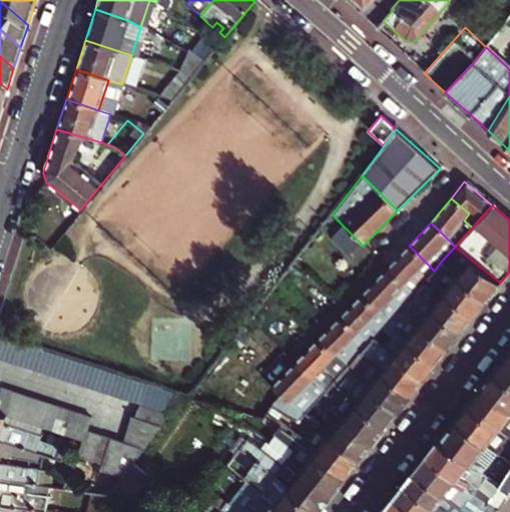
[(424,281),(427,278),(434,271),(409,245),(387,269),(413,293),(424,281)]
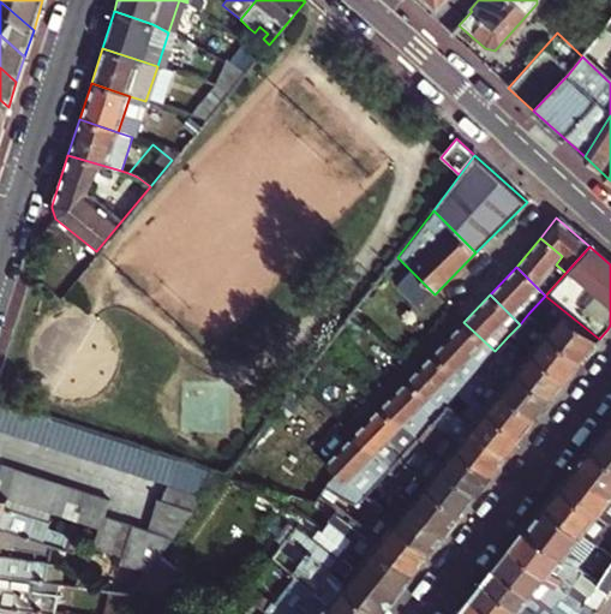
[(583,358),(599,339),(545,296),(528,314),(533,317),(545,328),(583,358)]
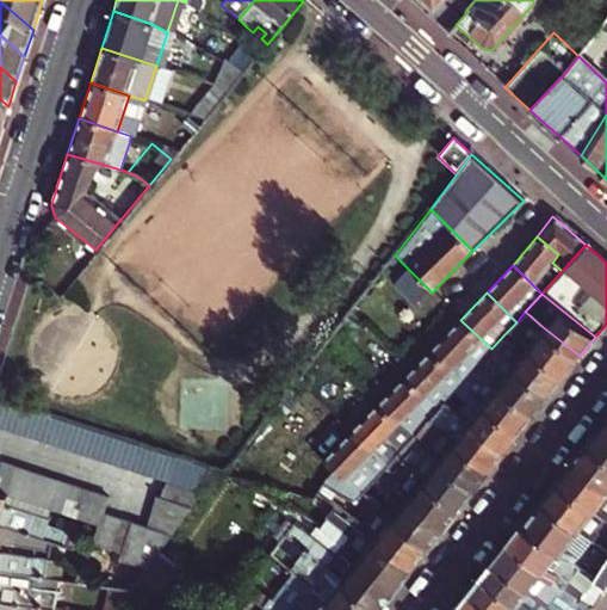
[(472,370),(476,367),(491,349),(460,320),(429,352),(460,383),(468,375),(472,370)]
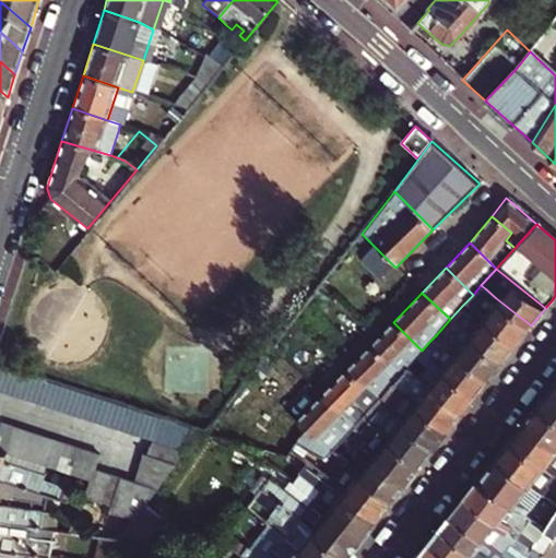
[(517,343),(531,325),(496,298),(489,306),(477,296),(470,306),(473,308),(484,317),(517,343)]
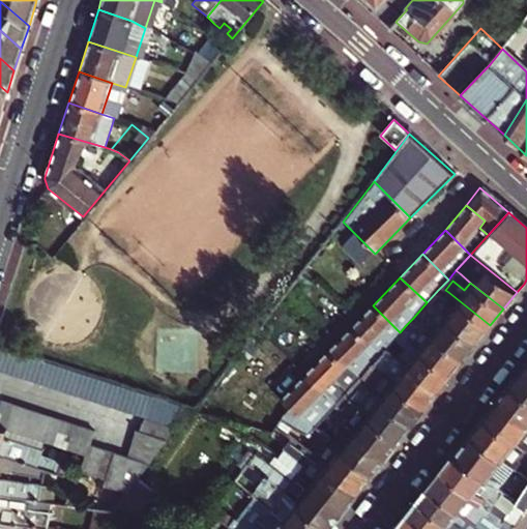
[(445,296),(448,292),(445,290),(441,287),(438,290),(445,296)]
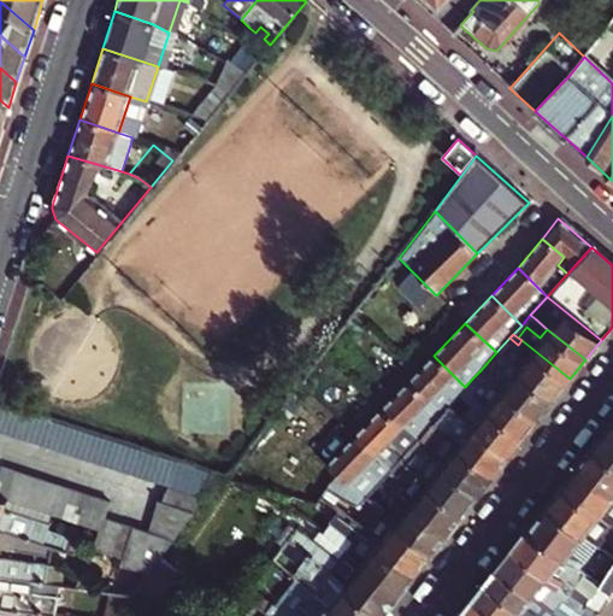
[(554,398),(570,379),(534,350),(528,358),(513,346),(504,357),(508,362),(554,398)]
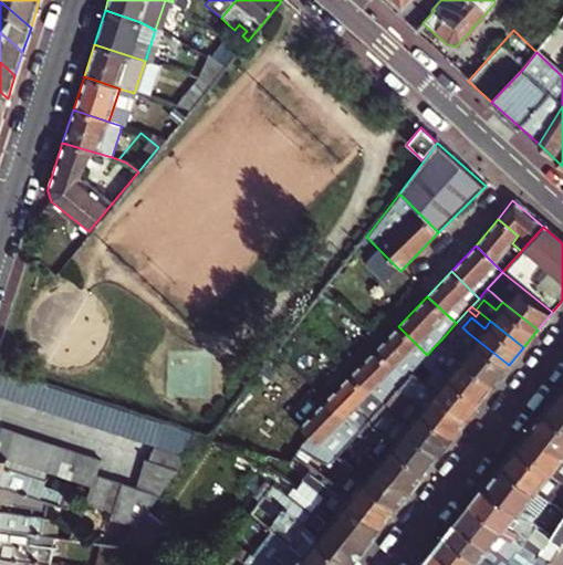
[(426,356),(427,355),(398,326),(376,351),(405,380),(410,374),(426,356)]
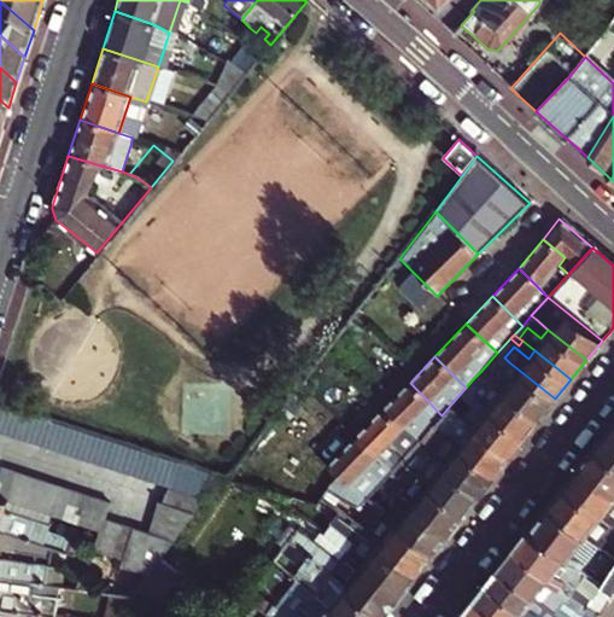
[(541,418),(555,399),(509,362),(504,367),(514,374),(503,389),(541,418)]
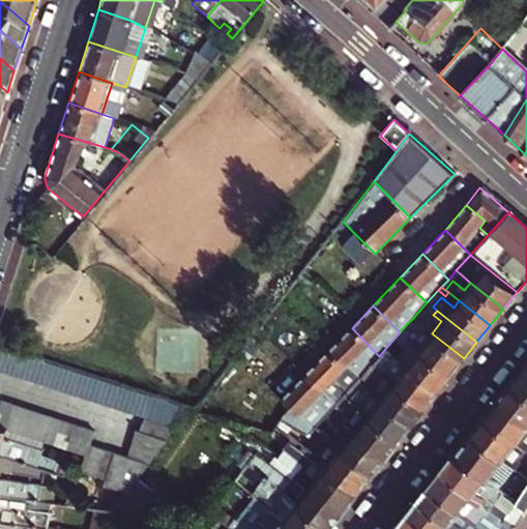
[(406,325),(411,330),(415,326),(410,321),(406,325)]
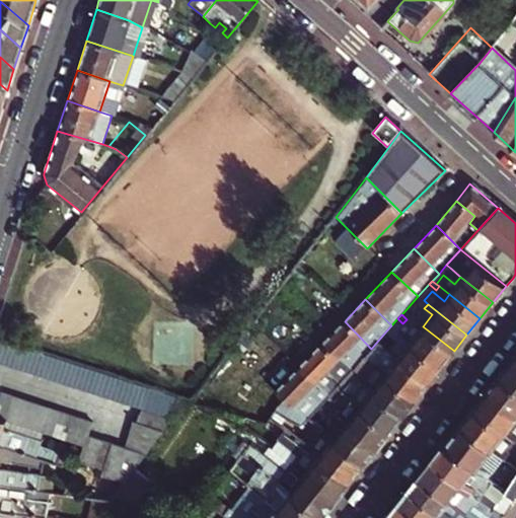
[(370,350),(371,349),(345,321),(321,345),(350,372),(363,358),(370,350)]
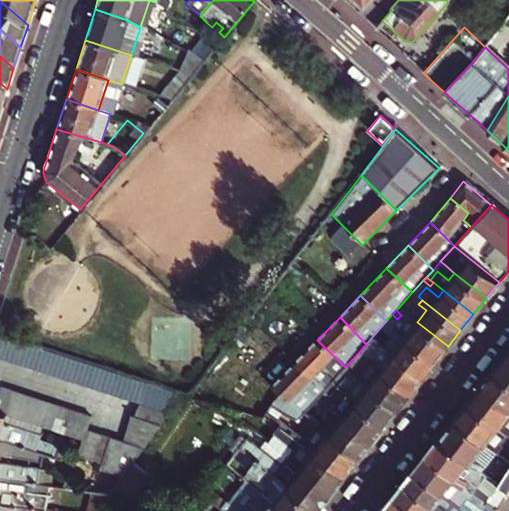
[(422,378),(435,362),(405,338),(391,327),(385,322),(371,338),(392,355),(422,378)]
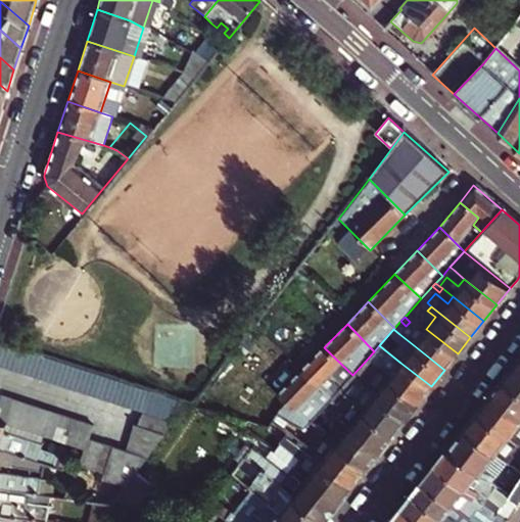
[(444,370),(458,353),(426,329),(414,345),(444,370)]
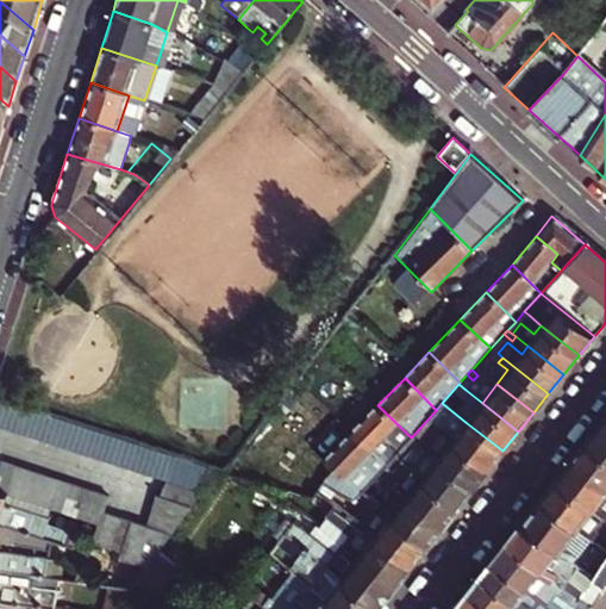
[(0,428),(167,483),(176,455),(0,398),(0,428)]
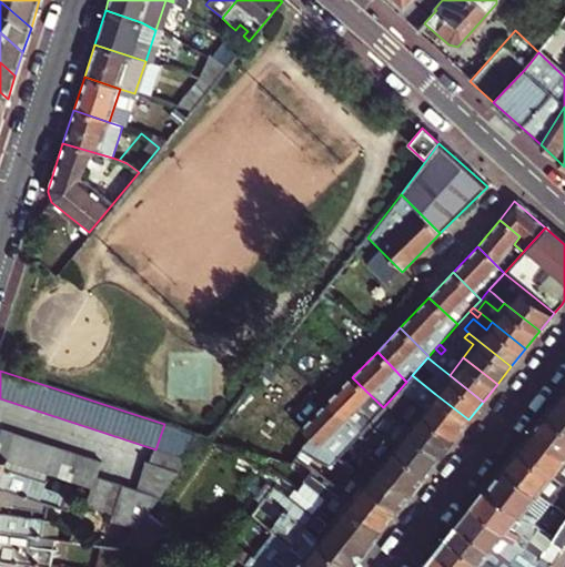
[(381,409),(383,407),(352,377),(328,403),(359,434),(360,433),(363,428),(366,425),(381,409)]
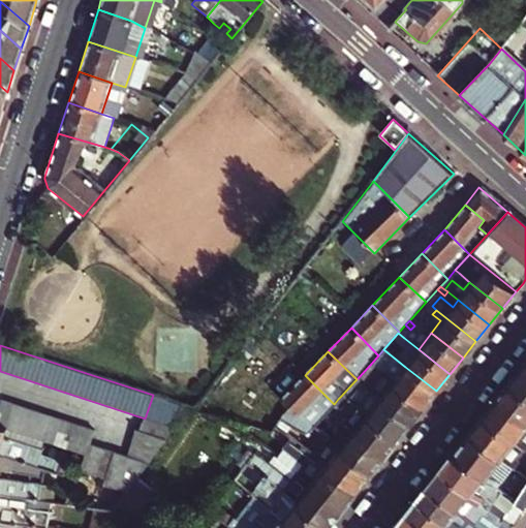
[(424,407),(436,391),(405,367),(400,374),(377,356),(370,365),(424,407)]
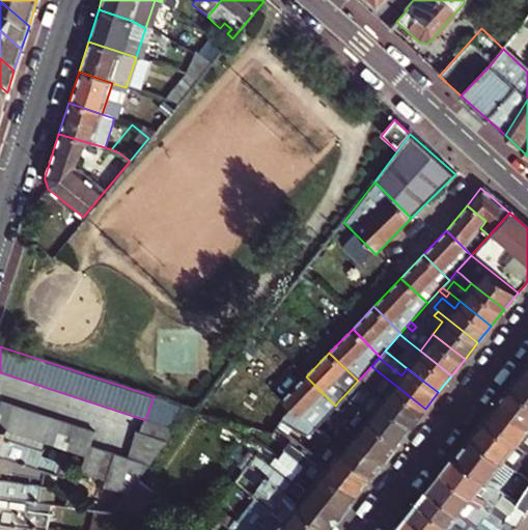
[(412,425),(425,409),(371,366),(358,381),(356,383),(361,387),(362,386),(369,391),(412,425)]
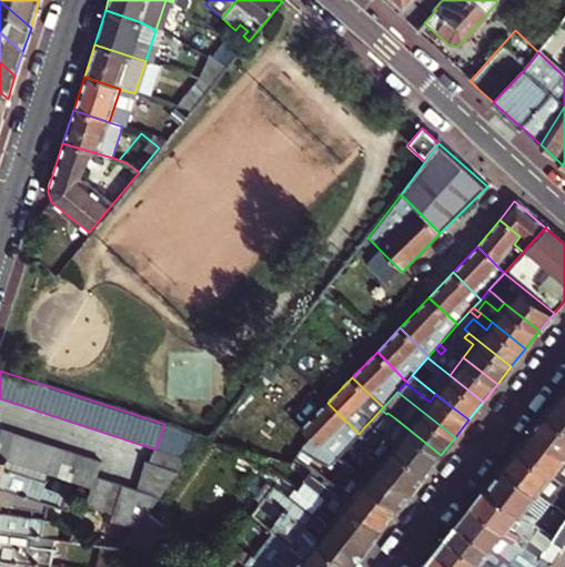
[(564,398),(558,394),(544,413),(564,428),(564,398)]
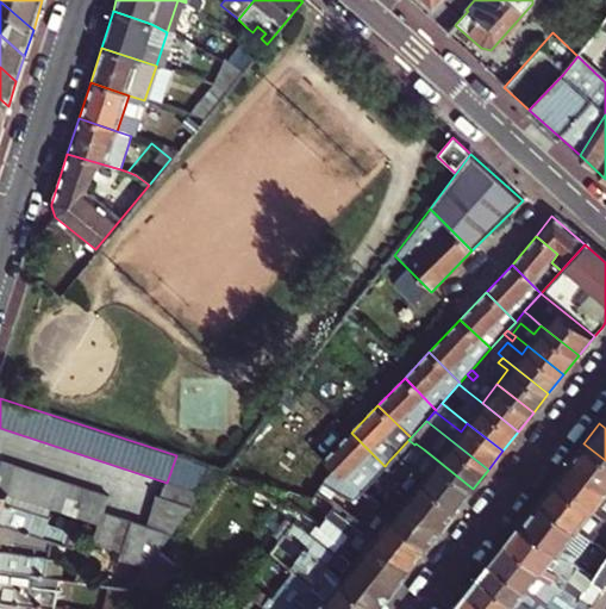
[(361,493),(367,486),(385,466),(351,433),(325,460),(335,470),(322,484),(353,502),(361,493)]
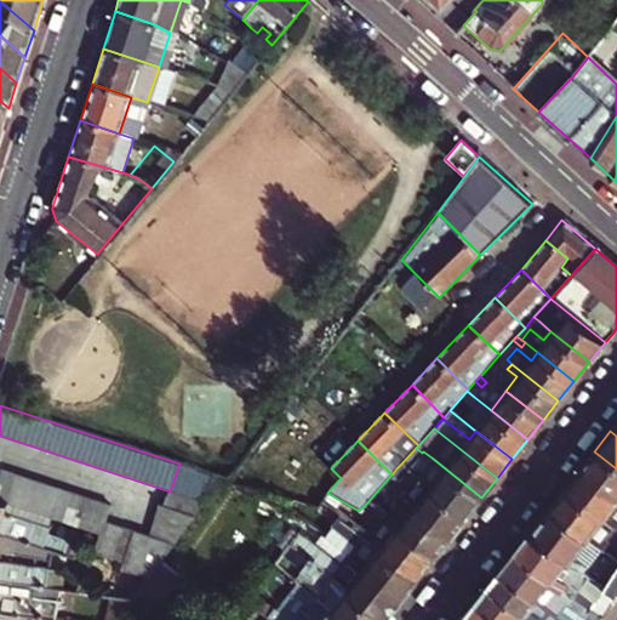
[(466,517),(481,498),(432,458),(426,466),(417,460),(422,453),(416,448),(400,465),(466,517)]
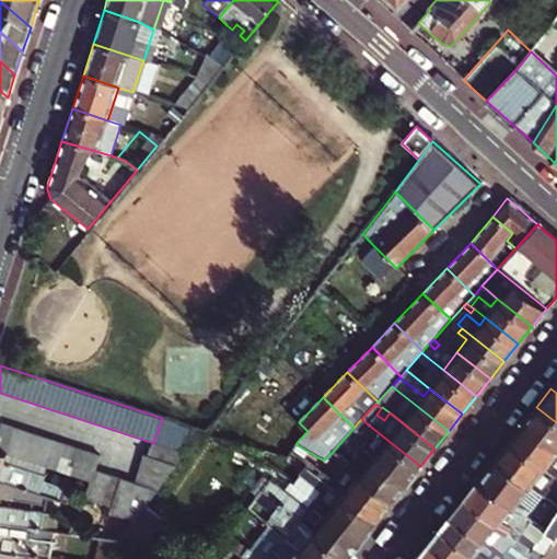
[(556,422),(536,407),(522,424),(556,451),(556,422)]
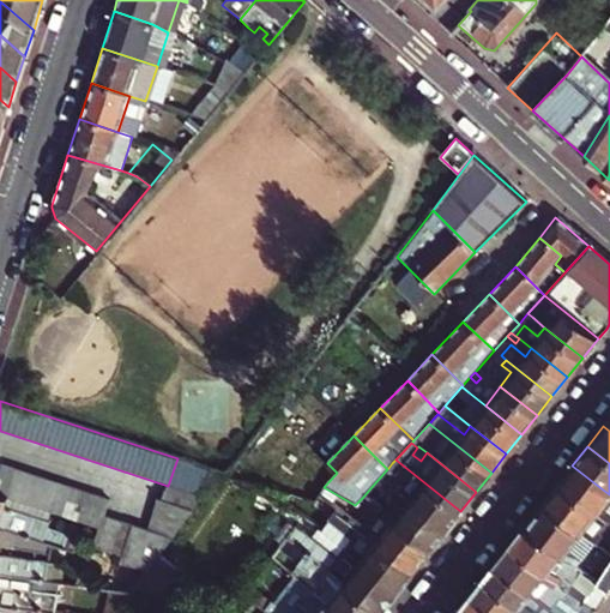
[(168,486),(198,497),(215,470),(177,458),(168,486)]
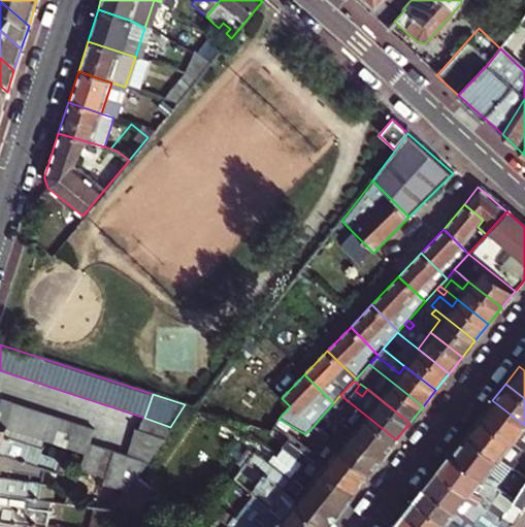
[(384,456),(396,439),(340,395),(337,398),(341,402),(338,406),(331,415),(339,421),(384,456)]
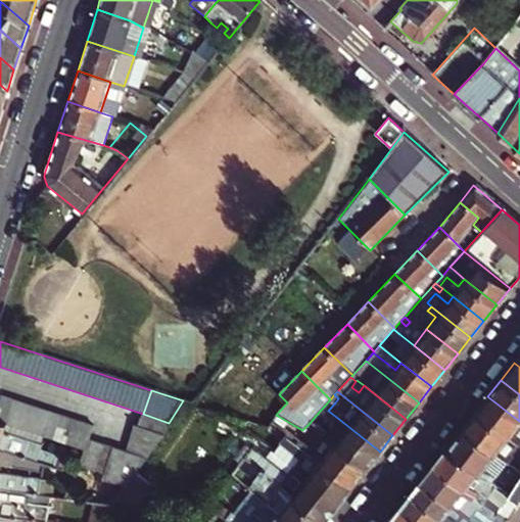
[(519,421),(487,396),(475,412),(519,447),(519,421)]
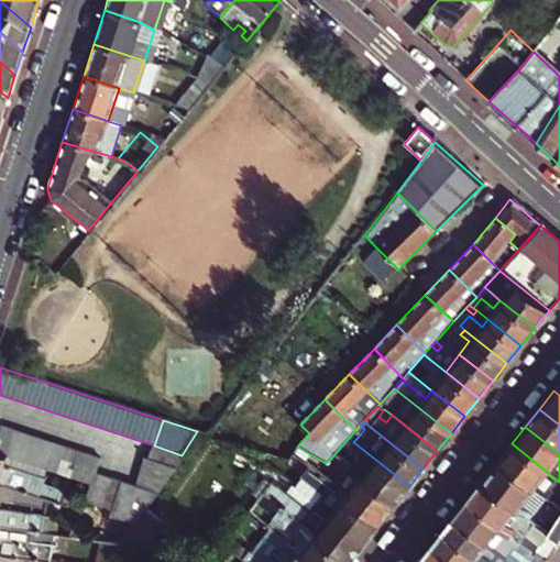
[(96,475),(100,461),(1,429),(0,432),(0,455),(7,459),(90,485),(86,499),(85,500),(111,509),(109,515),(134,522),(174,469),(149,461),(144,460),(135,488),(96,475)]
